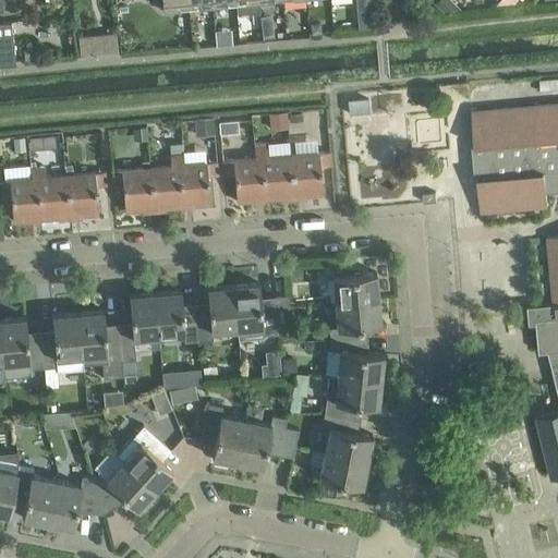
[(161,0),(162,11),(190,8),(187,0),(161,0)]
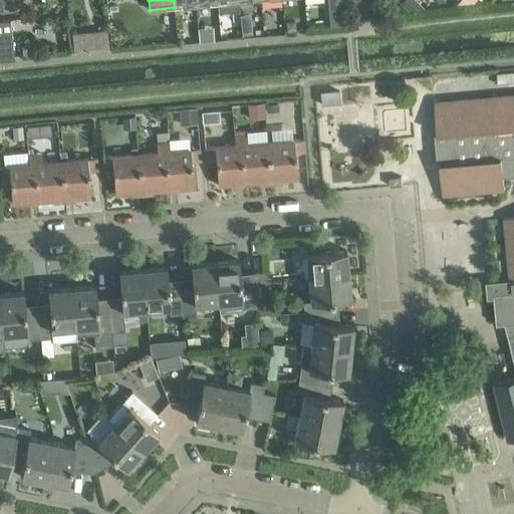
[(239,10),(239,2),(238,0),(216,0),(217,4),(218,3),(219,12),(239,10)]
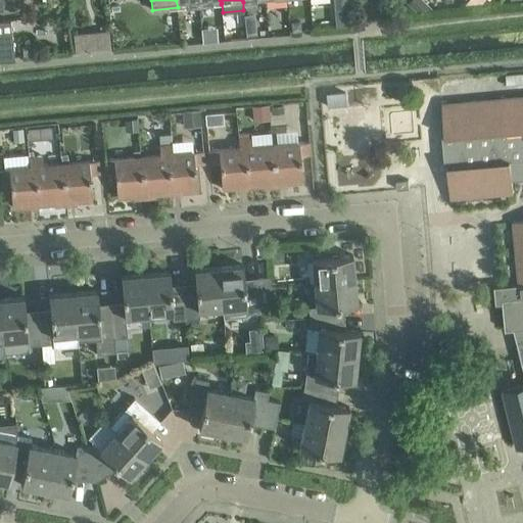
[(334,0),(335,9),(347,8),(345,0),(334,0)]
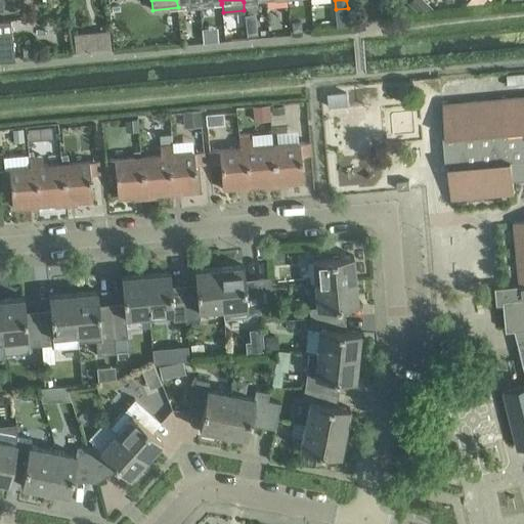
[(424,0),(411,0),(408,3),(417,11),(433,8),(424,0)]
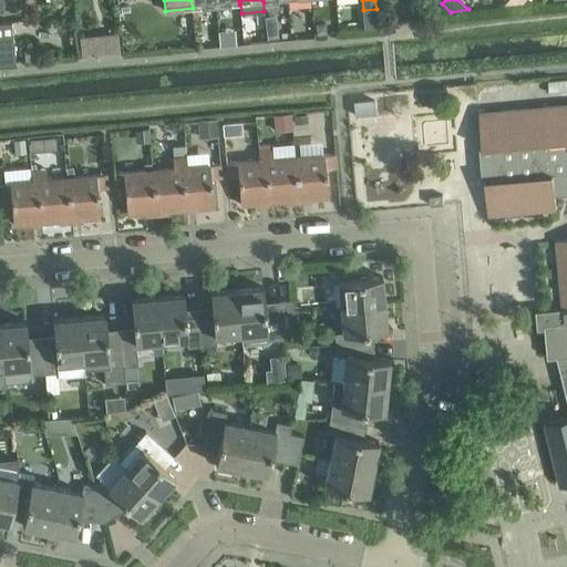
[(0,23),(0,62),(16,62),(11,22),(0,23)]
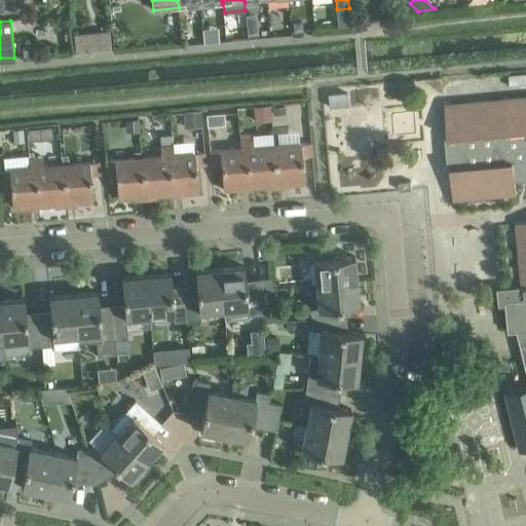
[(302,21),(292,22),(293,31),(303,30),(302,21)]
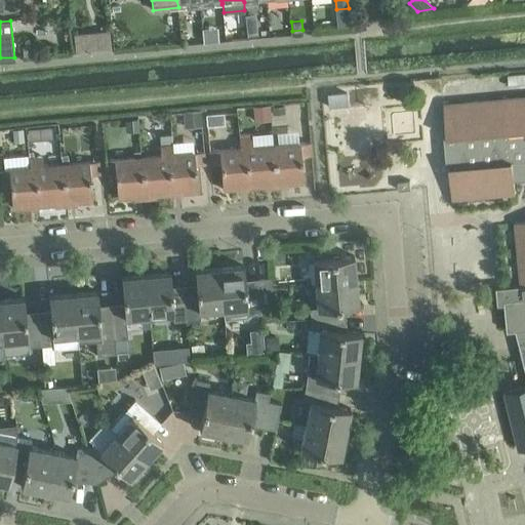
[(256,27),(246,28),(247,35),(247,38),(257,37),(257,34),(256,27)]
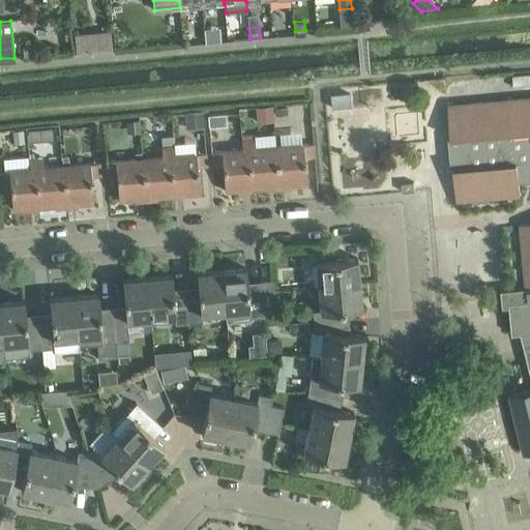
[(114,34),(99,35),(100,49),(102,49),(115,48),(114,34)]
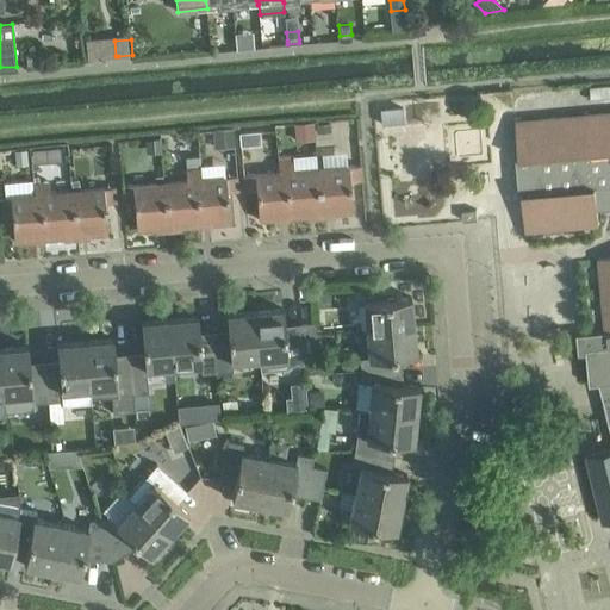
[(609,85),(589,87),(590,99),(609,97),(609,85)]
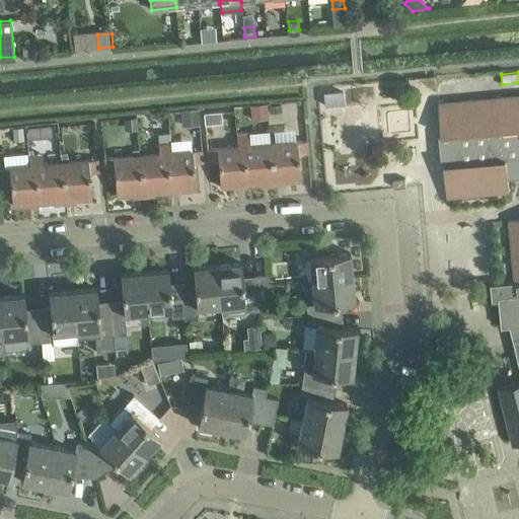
[(343,90),(323,91),(324,105),(344,104),(343,90)]
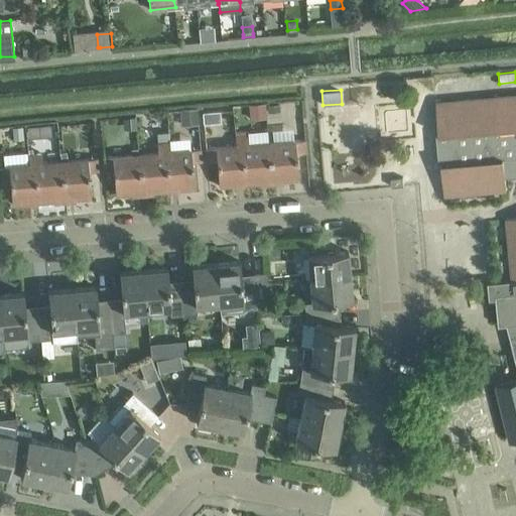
[(512,280),(515,279),(515,94),(435,102),(444,196),(506,190),(505,174),(515,172),(515,217),(506,218),(512,280)]
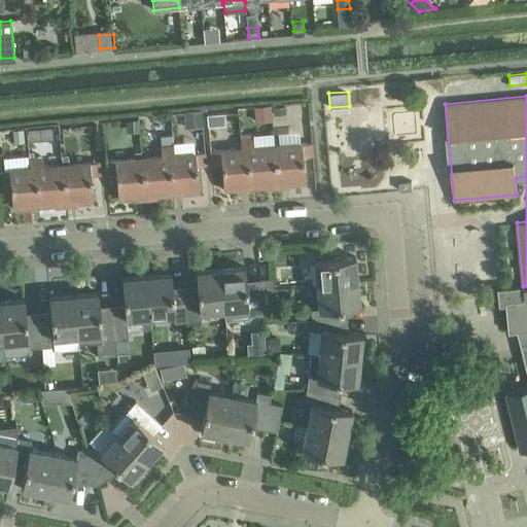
[(272,120),(271,105),(253,107),(255,121),(272,120)]
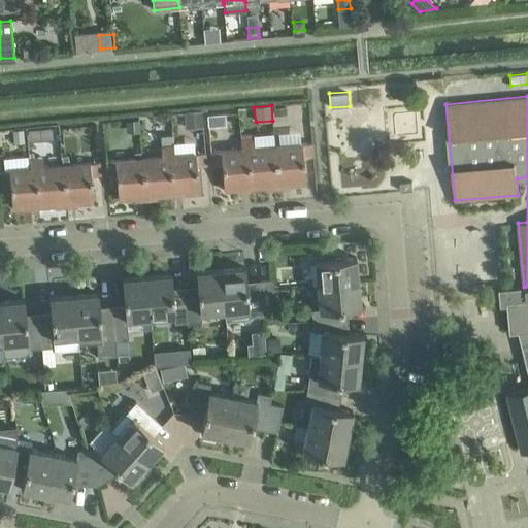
[(274,114),(287,113),(286,106),(273,107),(274,114)]
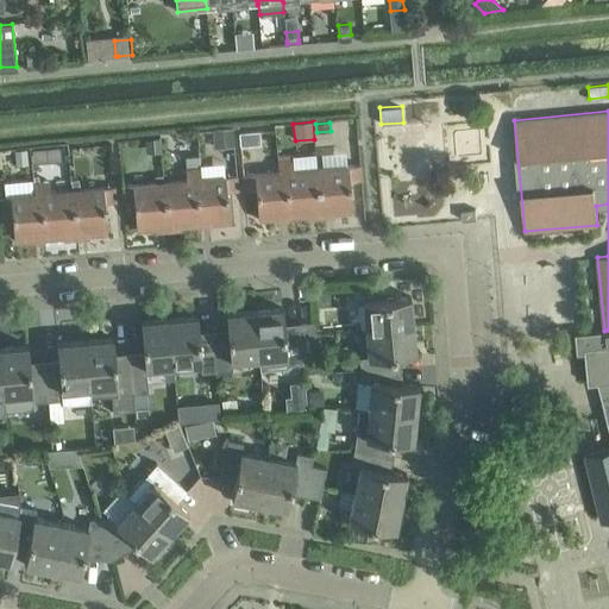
[(234,146),(233,129),(213,130),(214,149),(234,146)]
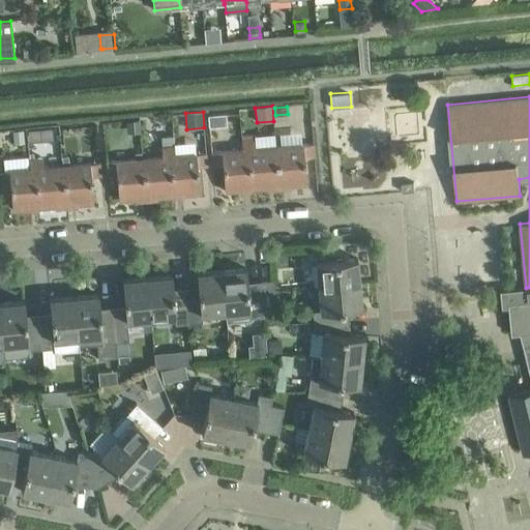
[(209,126),(226,125),(225,114),(208,115),(209,126)]
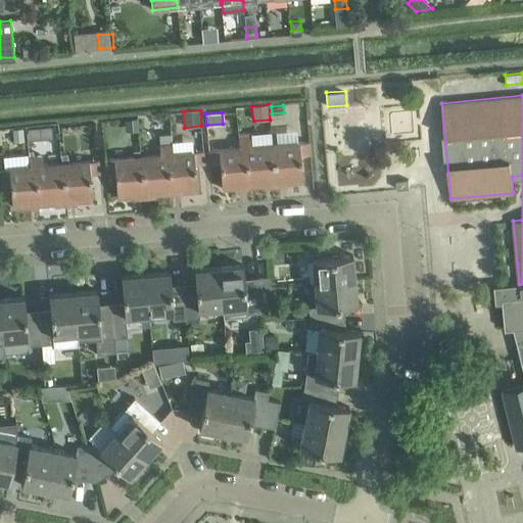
[(125,121),(126,131),(139,130),(138,119),(125,121)]
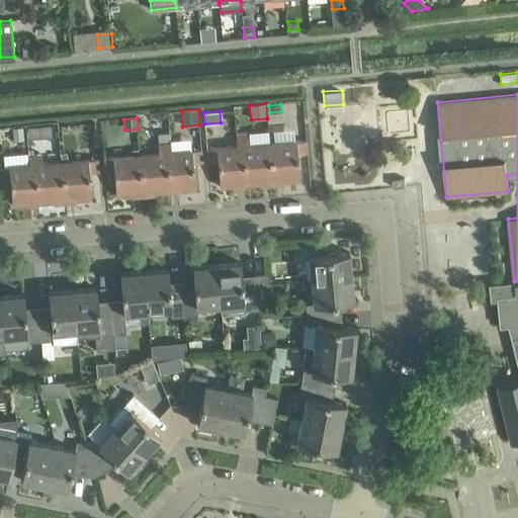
[(23,138),(22,124),(11,125),(13,139),(23,138)]
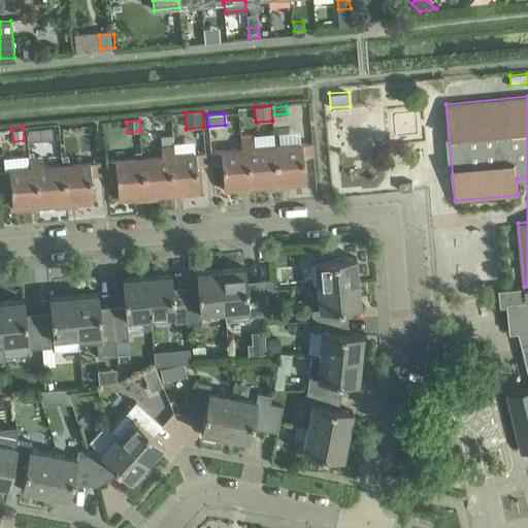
[(52,127),(39,128),(40,139),(53,139),(52,127)]
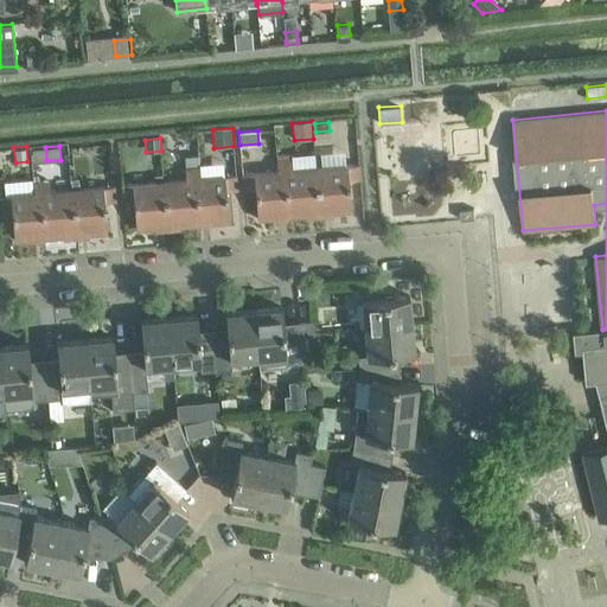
[(446,177),(445,154),(394,155),(394,178),(446,177)]
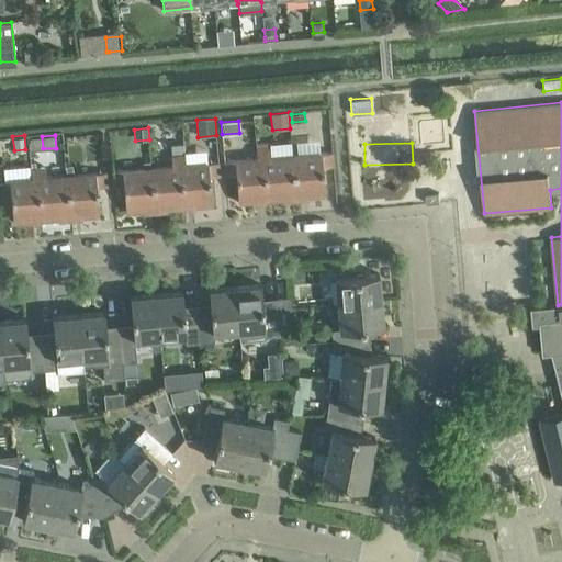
[(183,145),(172,146),(173,156),(178,156),(184,155),(184,153),(183,145)]
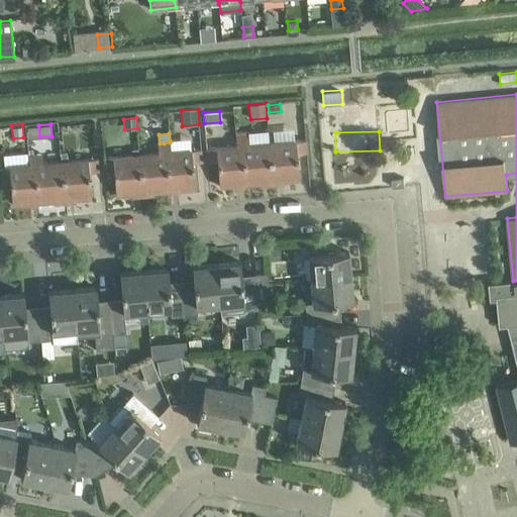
[(245,184),(241,135),(235,136),(236,146),(206,148),(207,162),(217,161),(219,187),(245,184)]
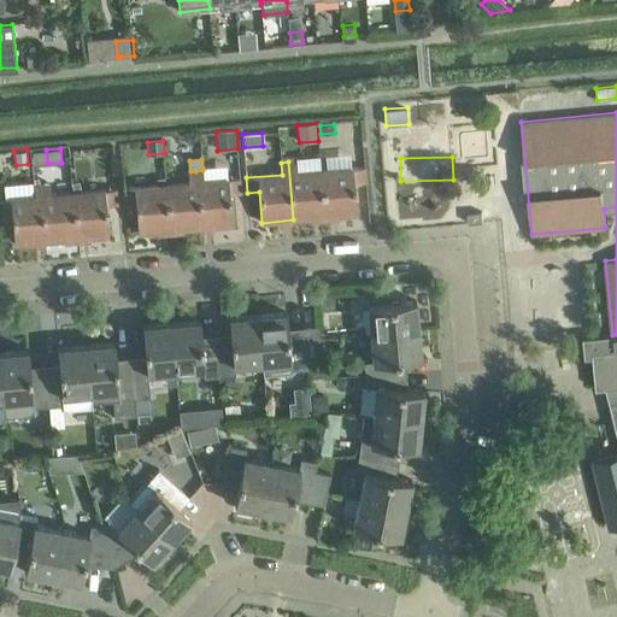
[(288,162),(293,219),(325,217),(321,171),(297,174),(297,162),(288,162)]
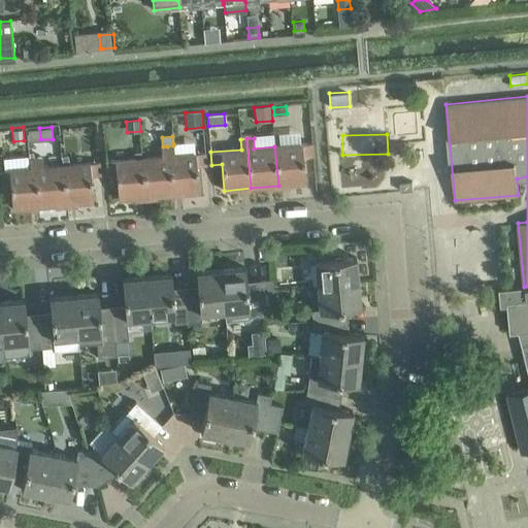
[(311,142),(274,146),(278,186),(305,184),(303,157),(314,156),(311,142)]
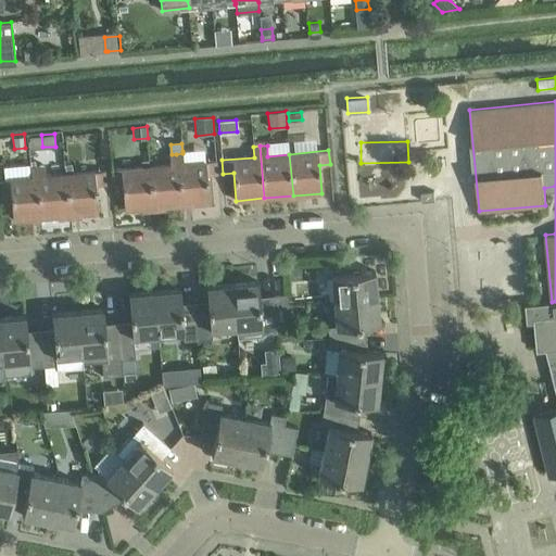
[(182,153),(176,154),(181,205),(210,203),(207,175),(217,174),(216,161),(184,163),(182,153)]
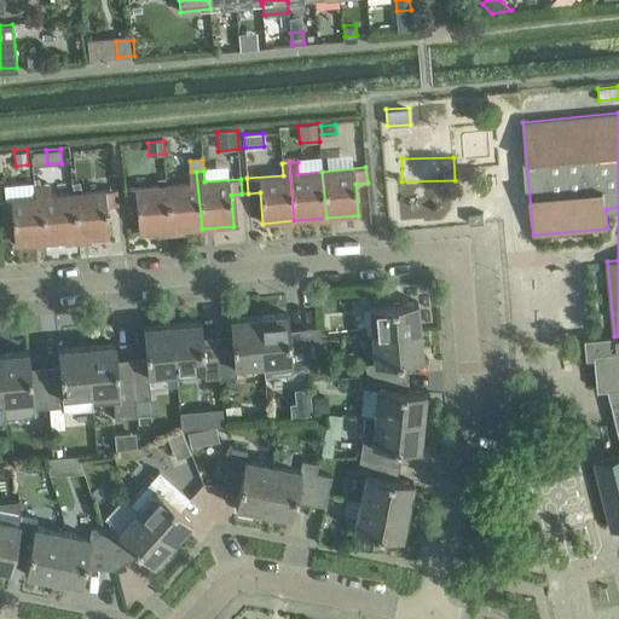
[(171,231),(202,229),(196,172),(191,172),(189,172),(189,183),(166,185),(171,231)]
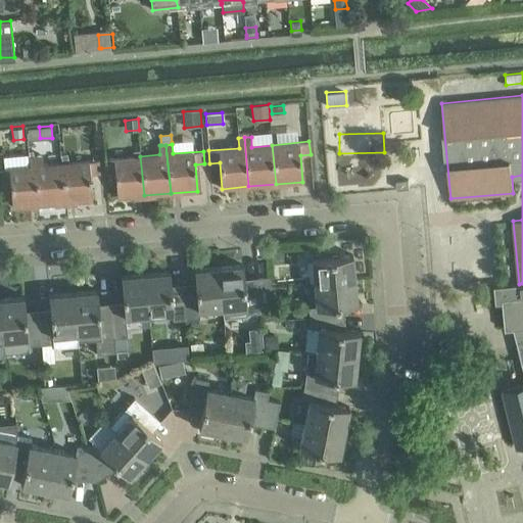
[(39,205),(65,202),(62,163),(42,164),(41,155),(35,156),(39,205)]
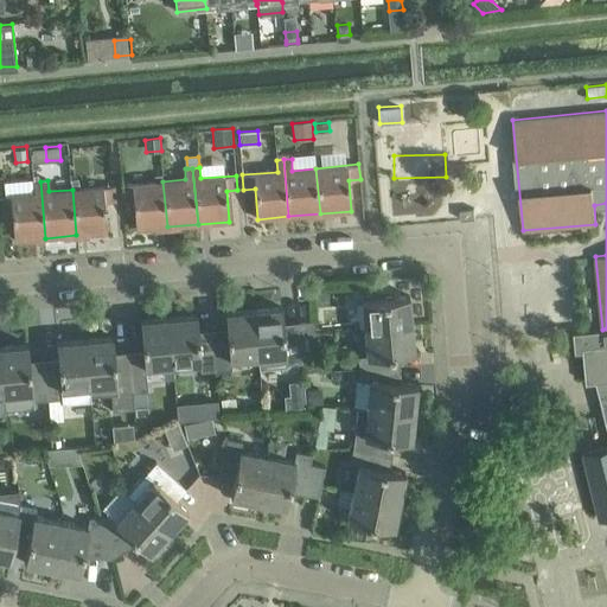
[(45,238),(40,181),(33,181),(34,193),(0,196),(0,206),(1,223),(12,222),(14,241),(45,238)]
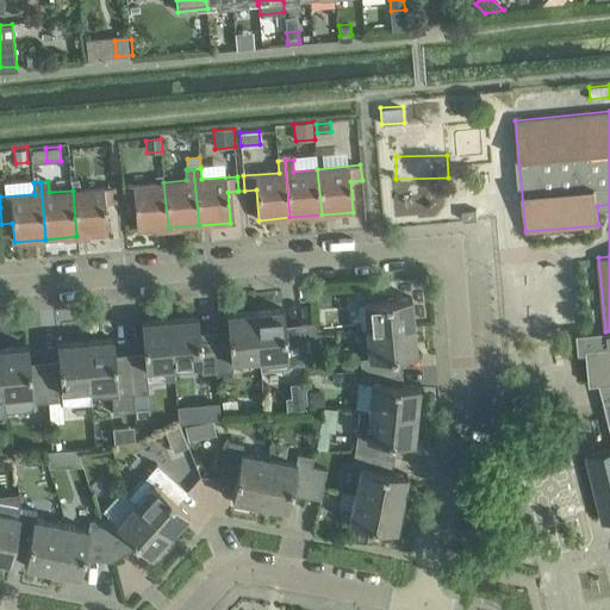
[(136,231),(168,228),(163,182),(122,186),(123,201),(134,200),(136,231)]
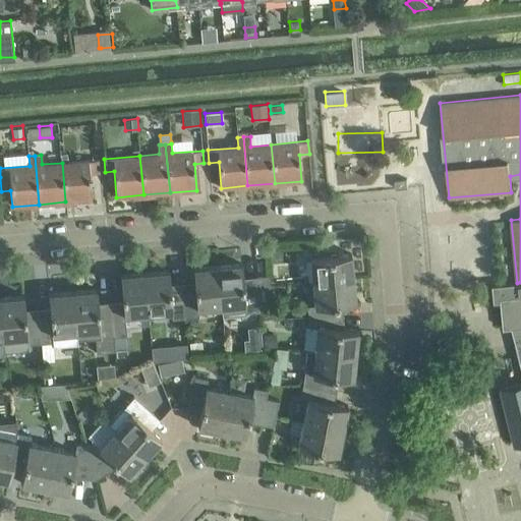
[(62,163),(65,201),(92,199),(90,173),(99,172),(98,160),(62,163)]
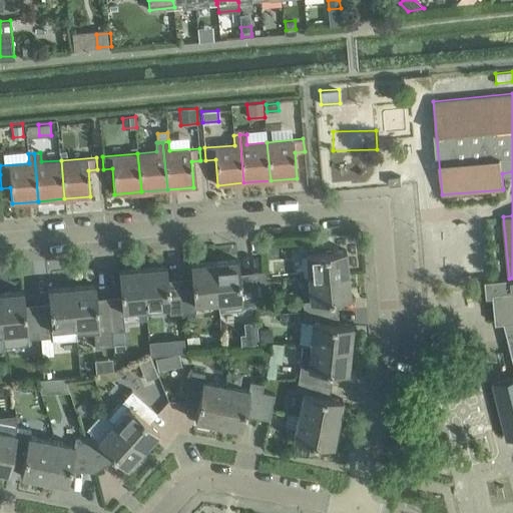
[(389,185),(401,184),(400,176),(388,177),(389,185)]
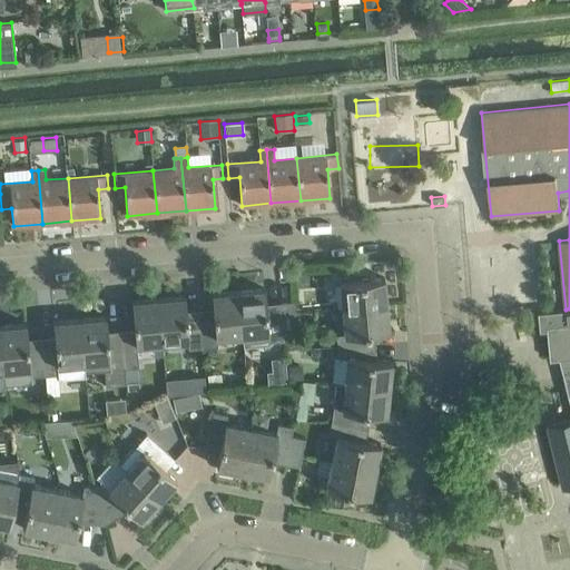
[(342,304),(342,308),(386,304),(384,277),(340,282),(342,304)]
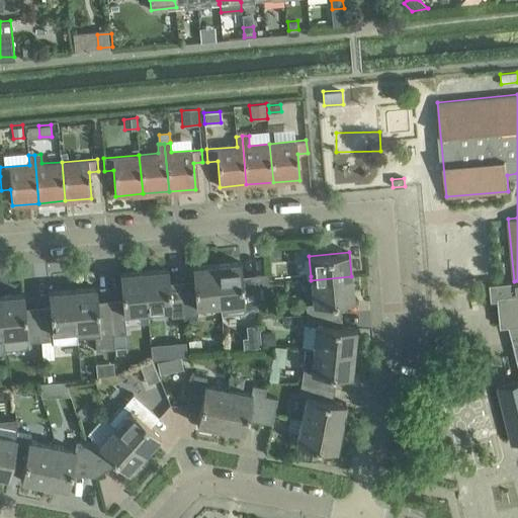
[(241,262),(217,264),(220,305),(243,303),(244,311),(258,310),(257,301),(255,282),(254,283),(243,284),(241,262)]
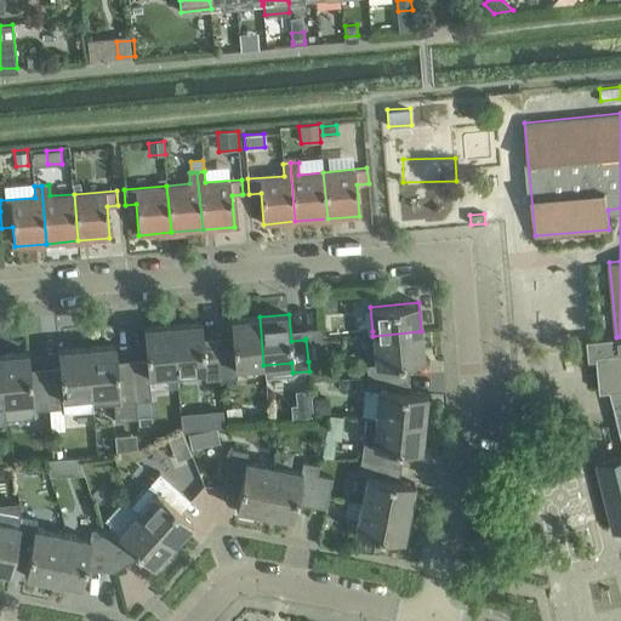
[(237,368),(263,365),(260,317),(231,319),(233,346),(218,347),(221,379),(237,377),(237,368)]
